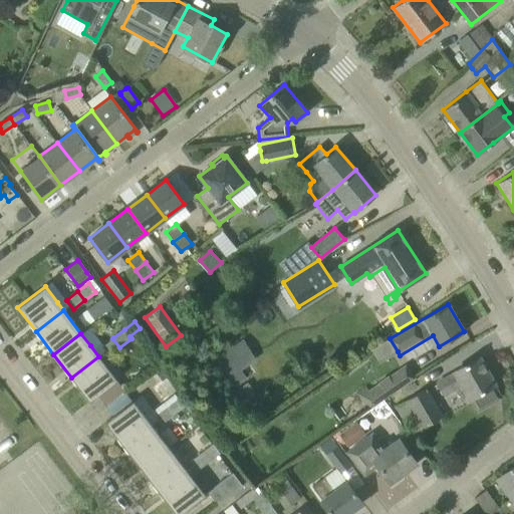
[(119,347),(112,338),(101,346),(105,351),(108,355),(119,347)]
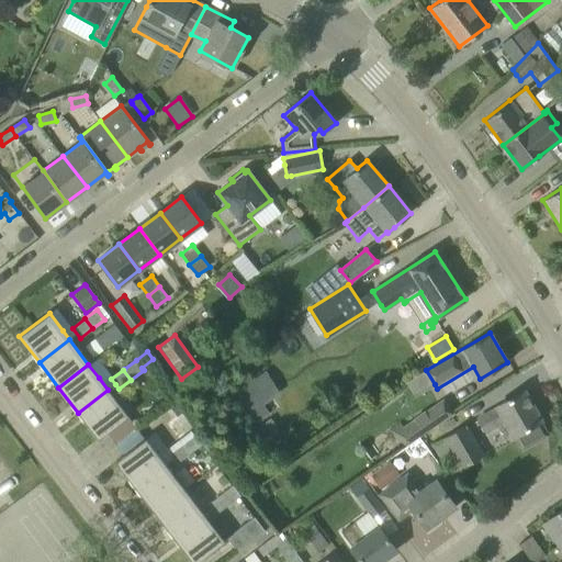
[(265,371),(232,393),(251,426),(269,415),(262,405),(280,393),(265,371)]
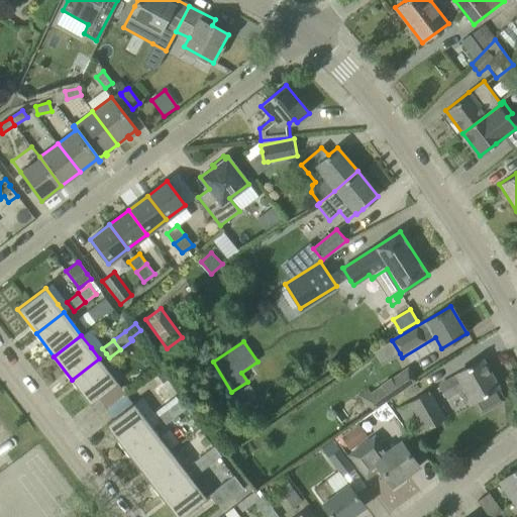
[(72,380),(90,403),(117,383),(99,358),(72,380)]
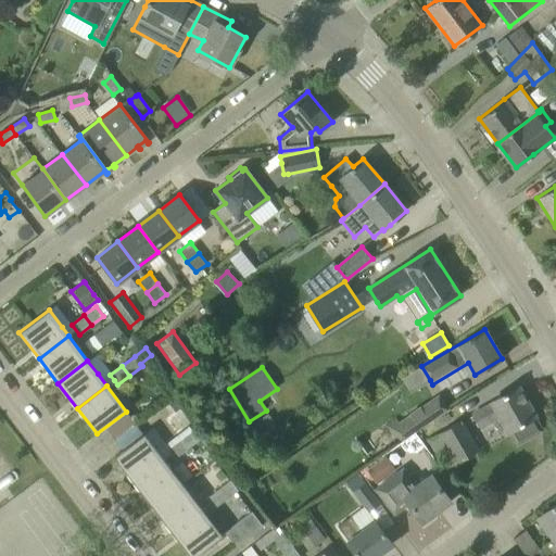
[(518,387),(500,397),(492,402),(472,414),(480,427),(498,416),(508,432),(509,431),(517,444),(542,430),(534,417),(535,416),(518,387)]
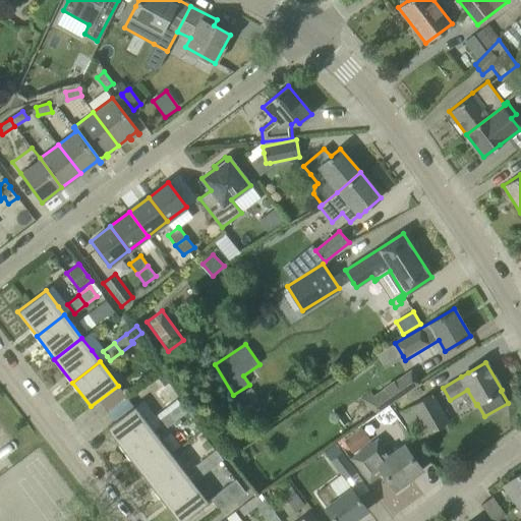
[(420,383),(411,368),(373,395),(370,391),(361,398),(371,413),(373,411),(375,414),(420,383)]
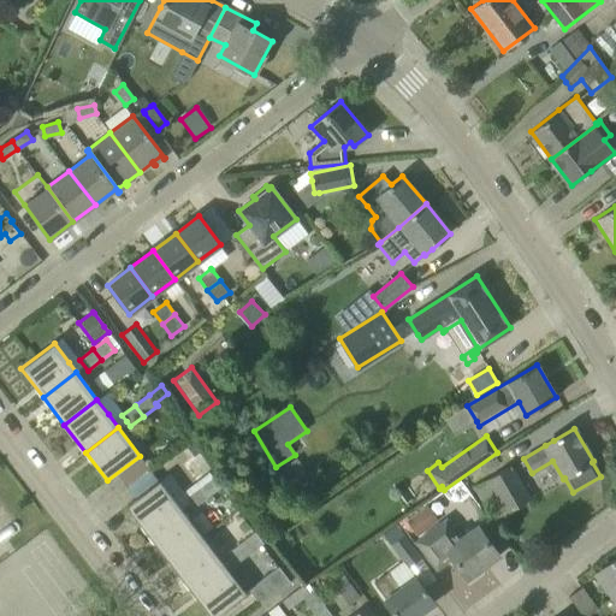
[(296,457),(283,466),(291,478),(303,469),(296,457)]
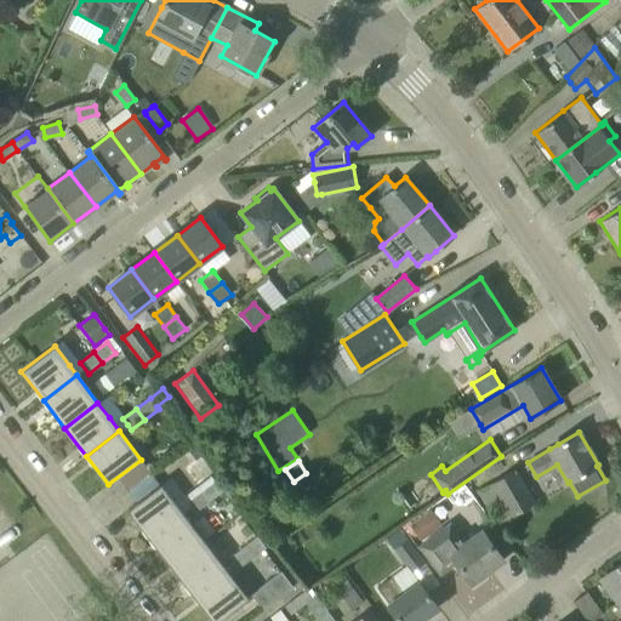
[(535,502),(523,482),(516,468),(478,490),(496,524),(535,502)]
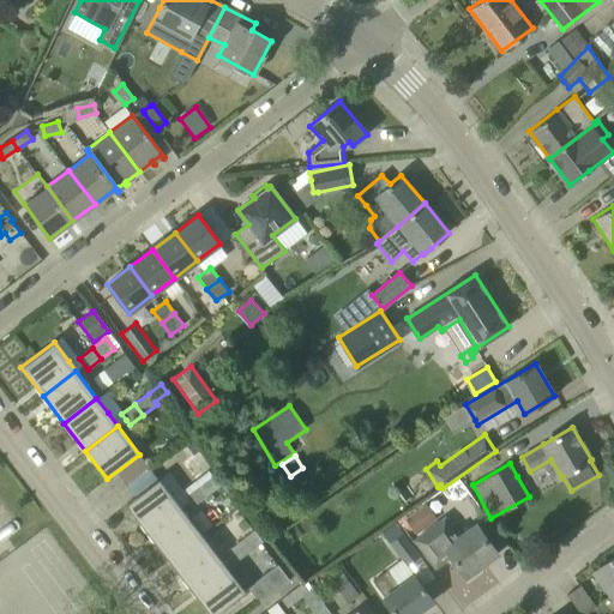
[(205,497),(220,486),(211,475),(198,486),(205,497)]
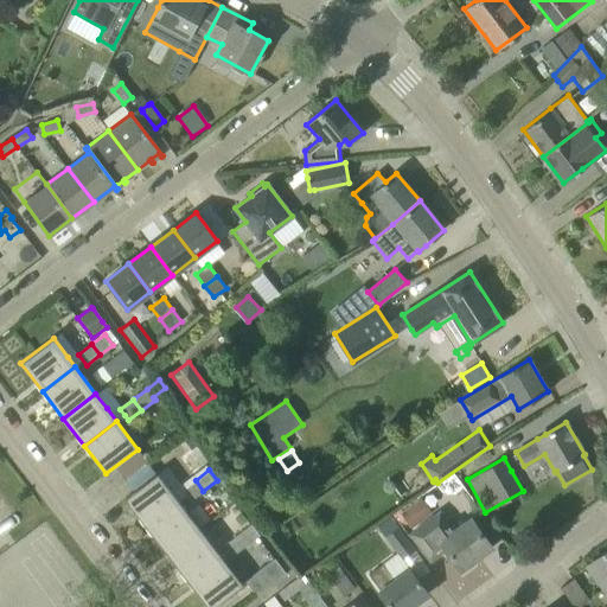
[(144,484),(125,498),(146,526),(179,500),(165,481),(158,473),(144,484)]
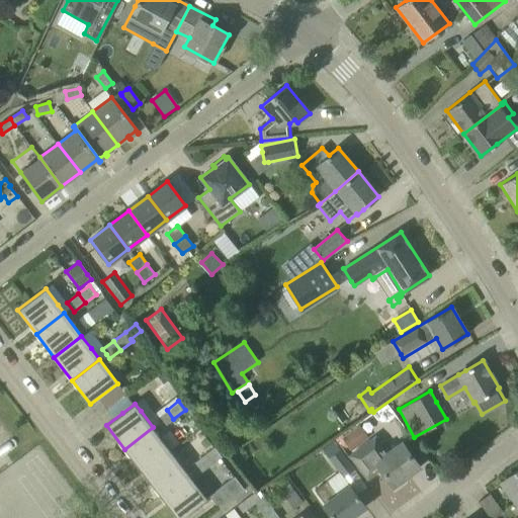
[(173,419),(167,410),(155,418),(162,427),(173,419)]
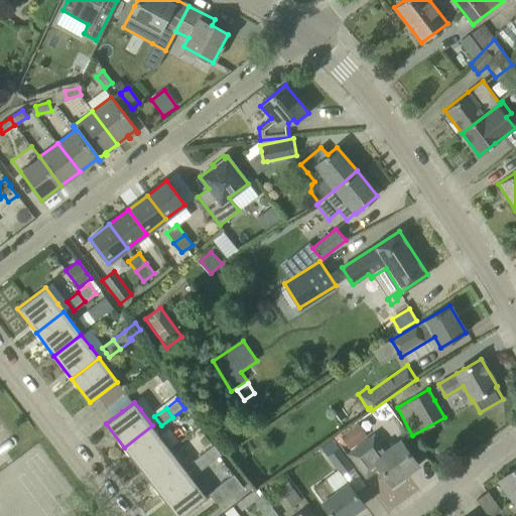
[(358,422),(340,435),(350,448),(367,435),(358,422)]
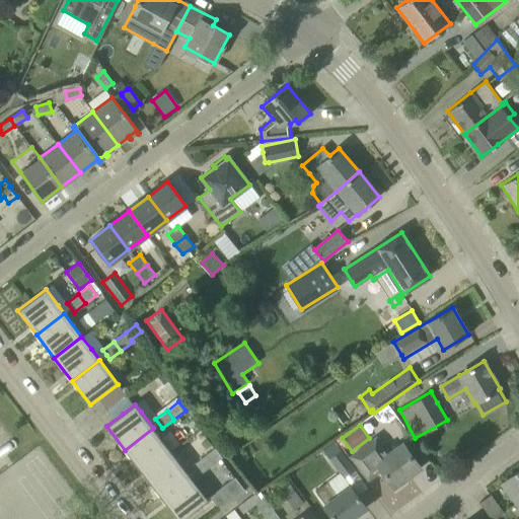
[(143,473),(171,451),(153,428),(125,450),(143,473)]
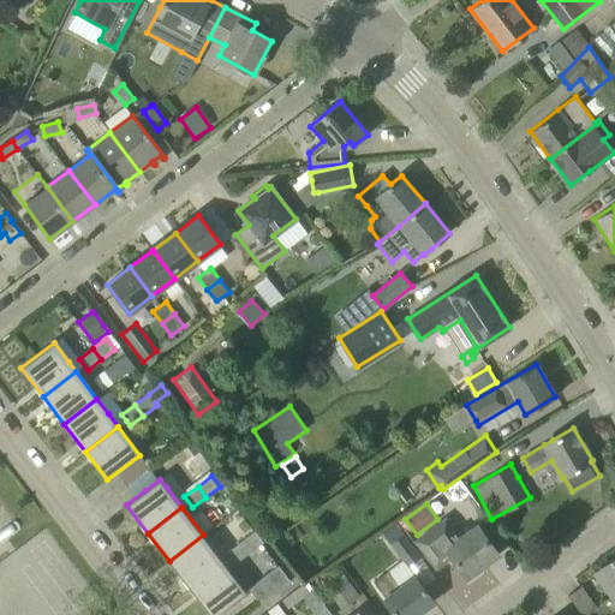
[(417,539),(416,541),(418,544),(433,563),(436,569),(452,557),(466,577),(497,554),(483,535),(476,525),(460,536),(446,518),(417,539)]
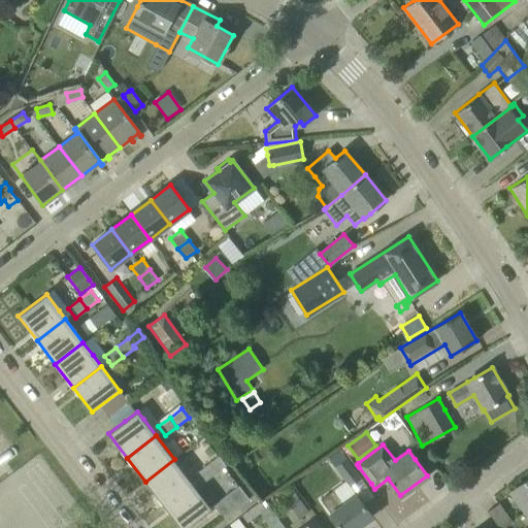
[(361,479),(339,450),(329,458),(345,481),(350,487),(361,479)]
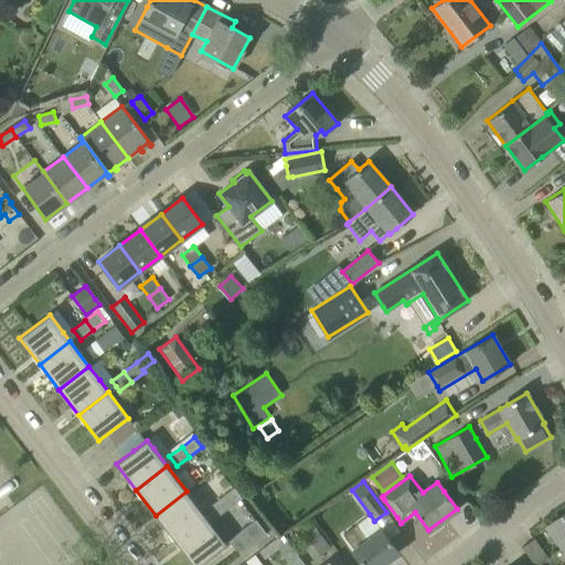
[(221,498),(228,508),(241,498),(233,488),(221,498)]
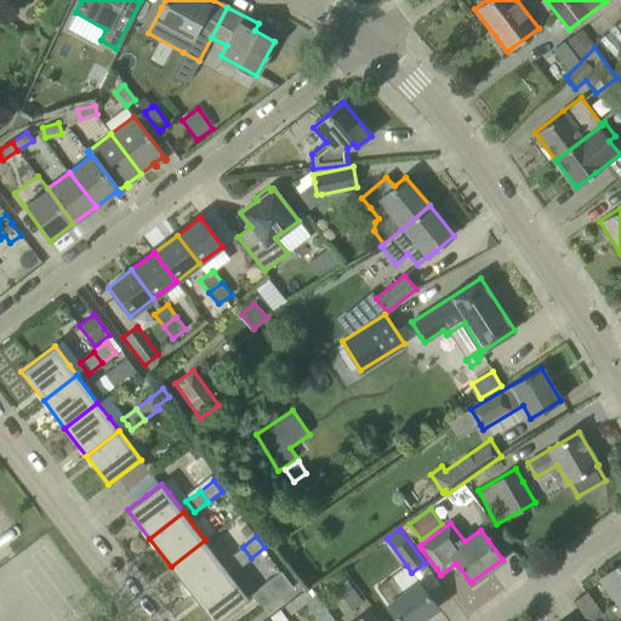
[(192,594),(226,568),(205,540),(171,567),(192,594)]
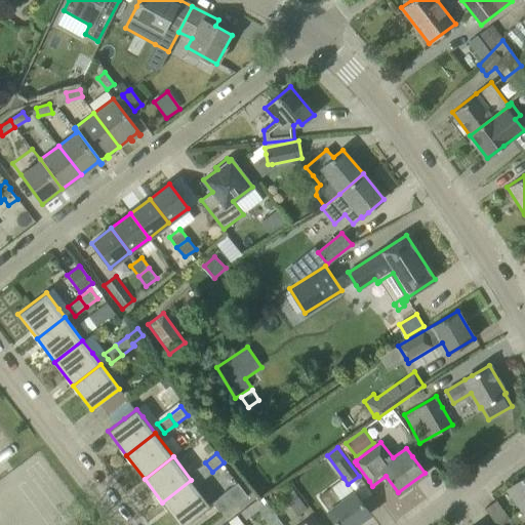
[(205,462),(194,472),(201,481),(212,472),(205,462)]
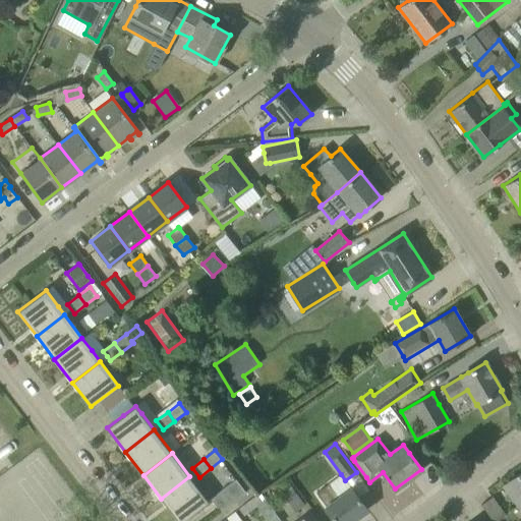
[(518,505),(520,502),(520,471),(504,484),(518,505)]
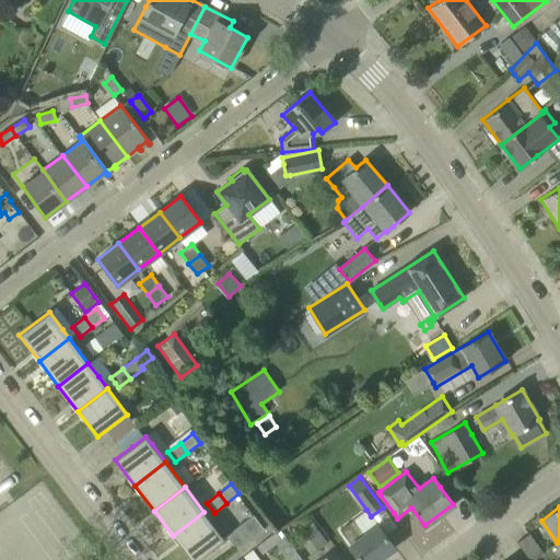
[(360,559),(376,559),(394,547),(371,516),(366,510),(353,520),(340,529),(351,544),(349,545),(353,550),(360,559)]
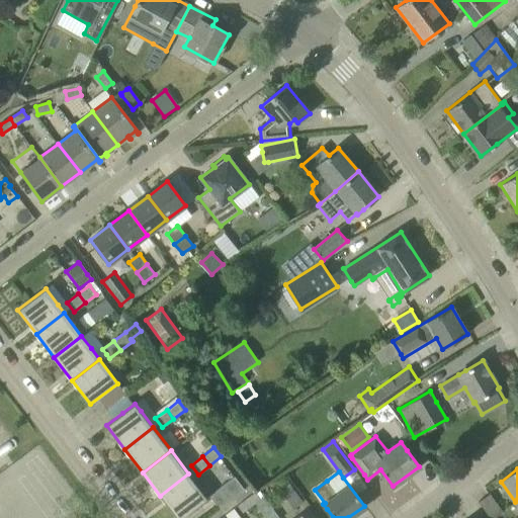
[(180,517),(207,498),(188,473),(160,496),(177,517),(180,517)]
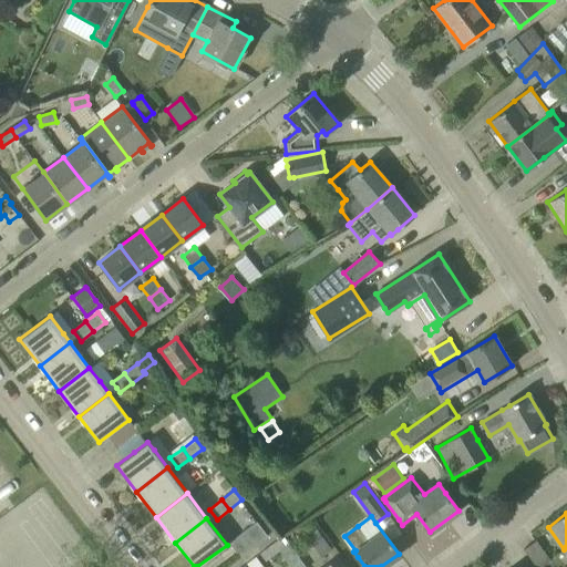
[(331,549),(310,521),(300,527),(308,538),(308,539),(321,557),(331,549)]
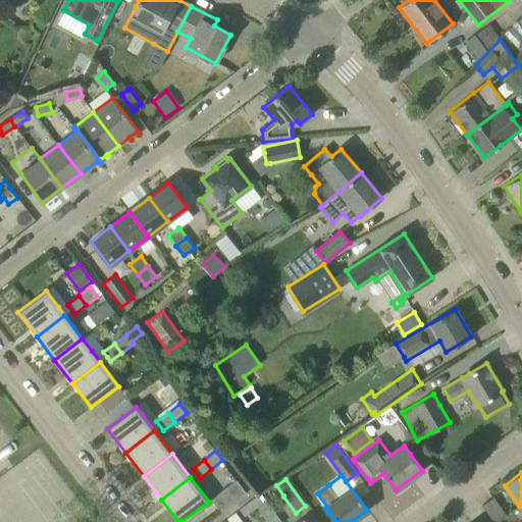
[(221,513),(246,493),(236,480),(210,500),(221,513)]
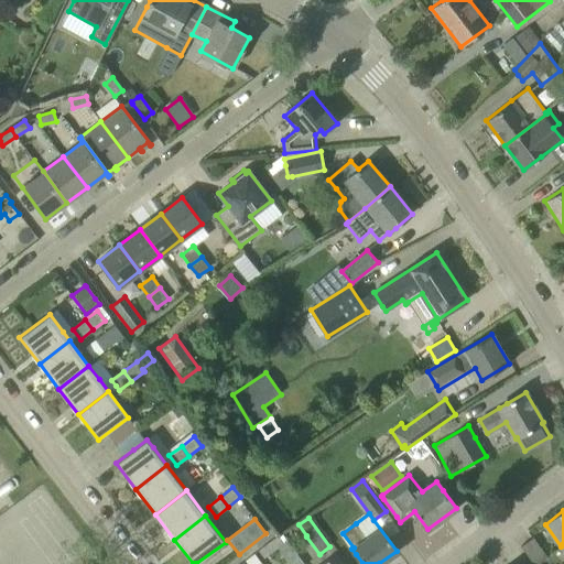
[(295,553),(286,540),(283,535),(279,539),(282,543),(277,548),(286,560),(295,553)]
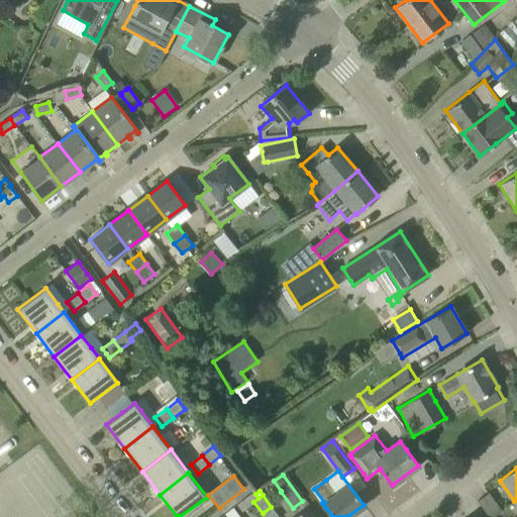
[(477,501),(488,516),(492,516),(501,510),(489,493),(477,501)]
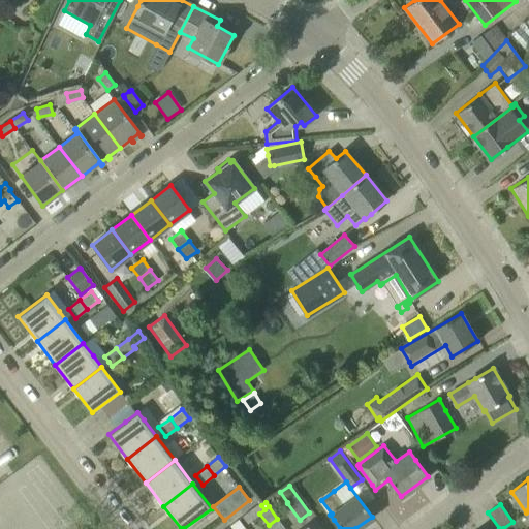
[(284,528),(277,519),(269,525),(271,528),(284,528)]
